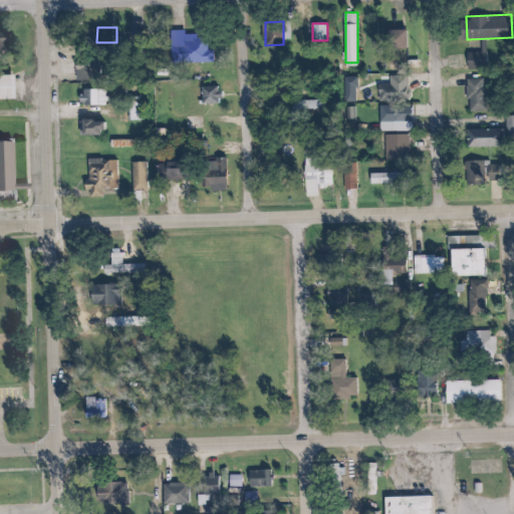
[(0,52),(12,52),(11,29),(0,29),(0,52)]
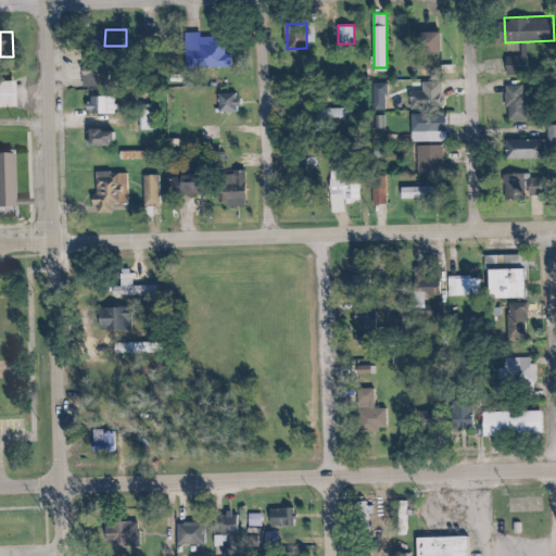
[(228,38),(202,38),(202,32),(190,32),(190,67),(228,67),(228,38)]
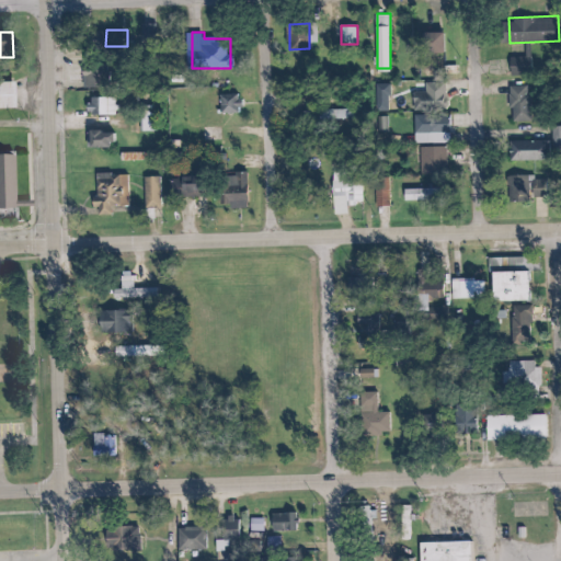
[(450,46),(449,32),(431,32),(431,47),(450,46)]
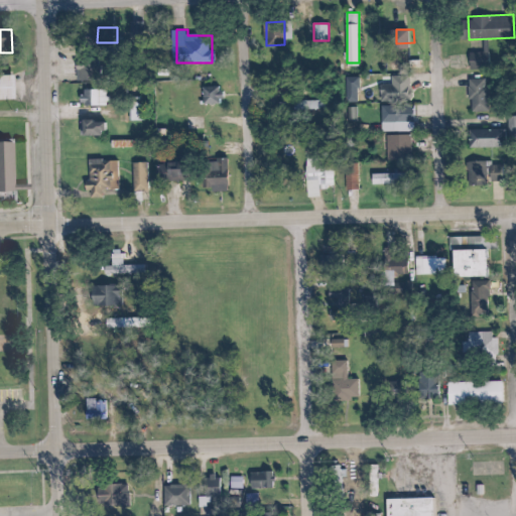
[(494,68),(493,39),(484,40),(484,51),(470,51),(471,69),(494,68)]
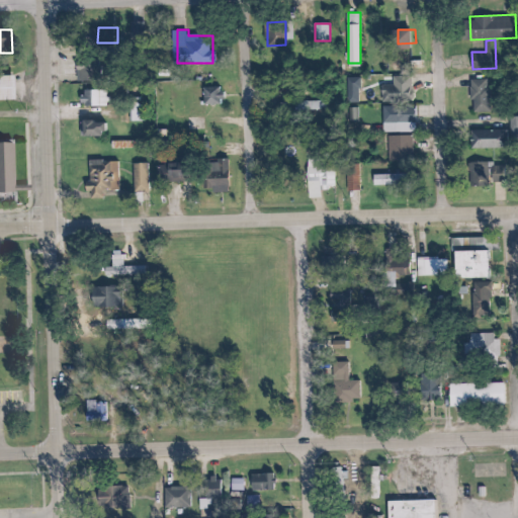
[(413,76),(395,75),(394,98),(412,98),(413,76)]
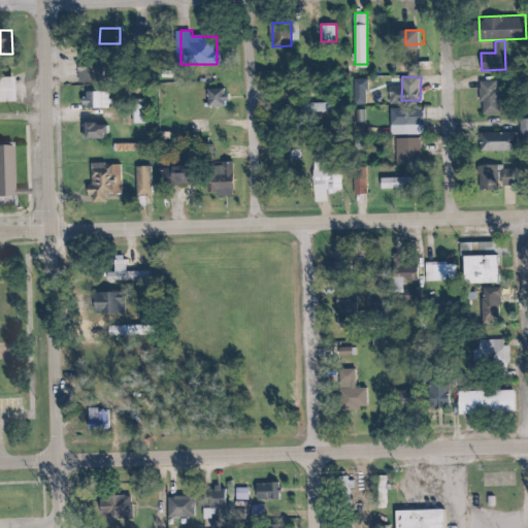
[(494,111),(513,111),(513,79),(481,80),(481,90),(494,90),(494,111)]
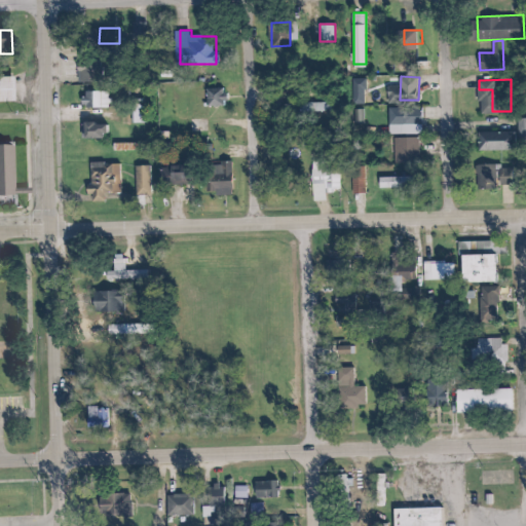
[(235,88),(220,88),(221,104),(236,103),(235,88)]
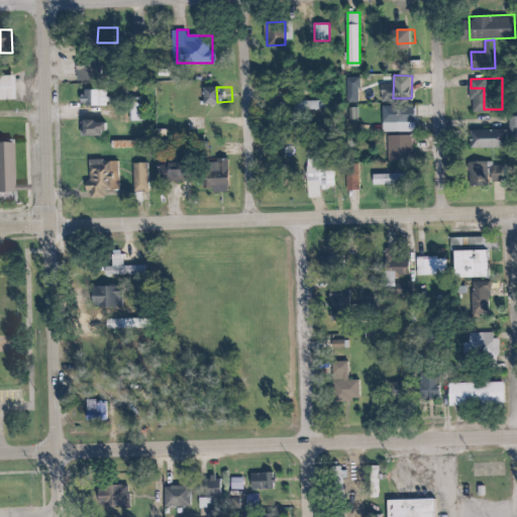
[(94,89),(94,103),(116,102),(115,88),(94,89)]
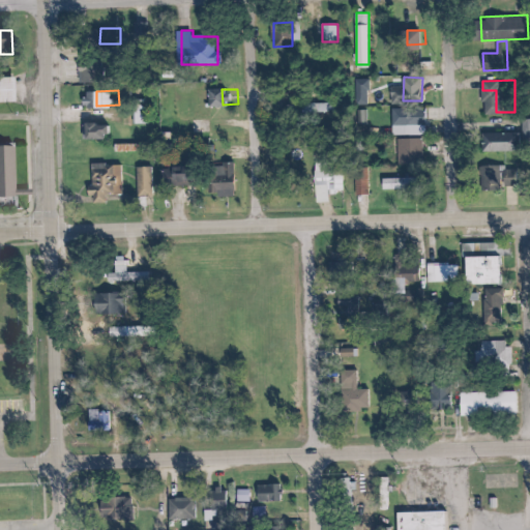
[(405,125),(438,124),(437,107),(404,108),(405,125)]
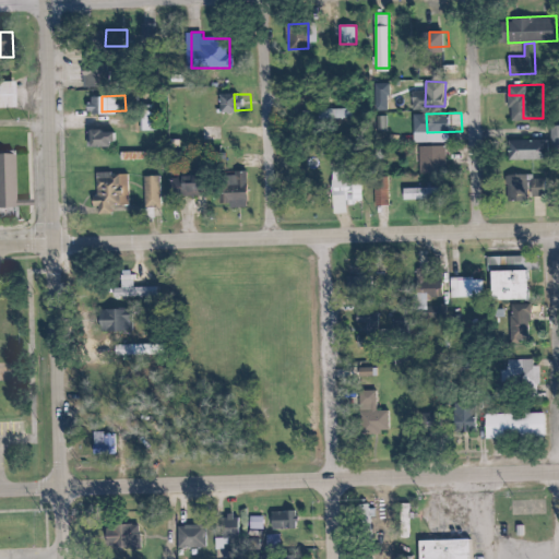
[(546,162),(546,142),(507,142),(507,162),(546,162)]
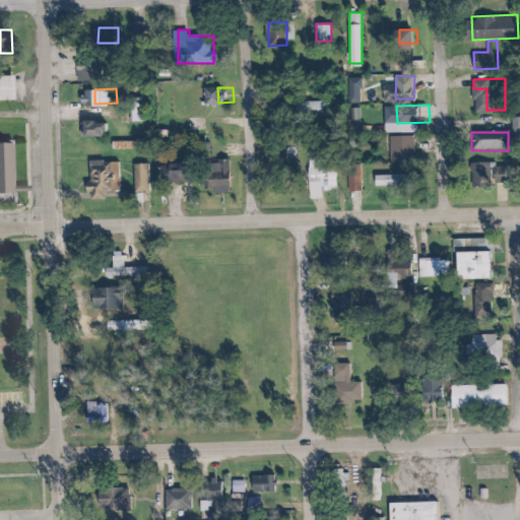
[(0,137),(24,137),(25,205),(0,205),(0,137)]
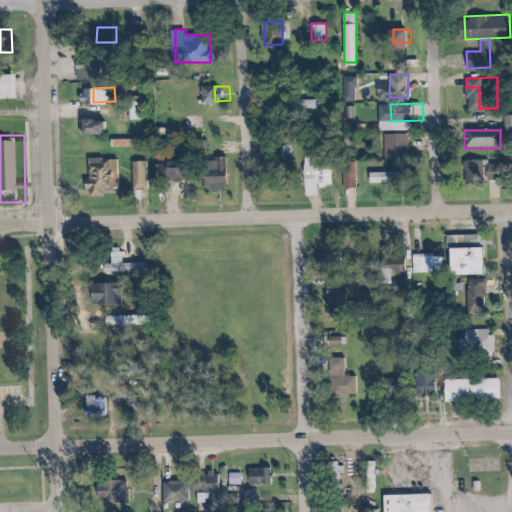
[(408,135),(383,135),(383,160),(408,160),(408,135)]
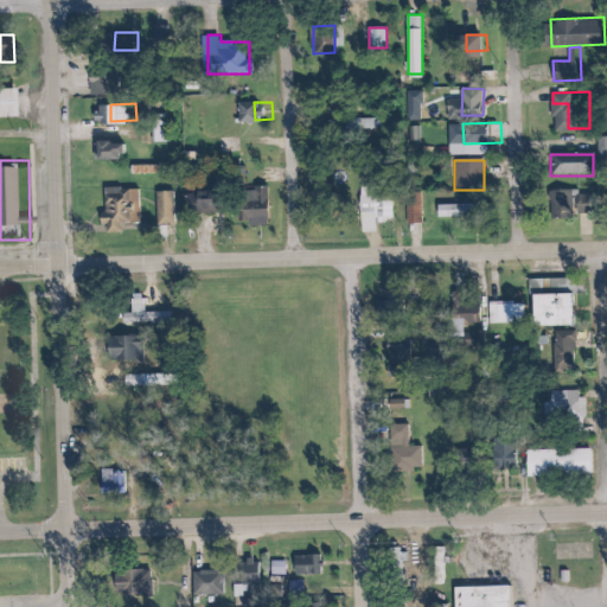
[(236,190),(236,227),(268,227),(268,190),(236,190)]
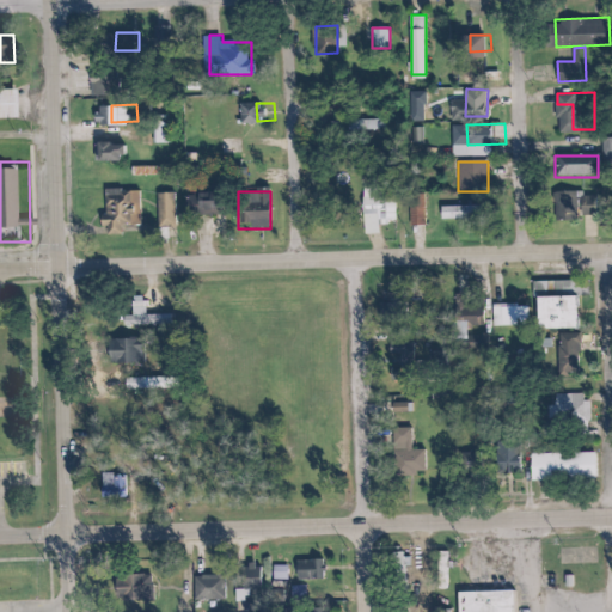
[(219,193),(185,193),(185,215),(219,215),(219,193)]
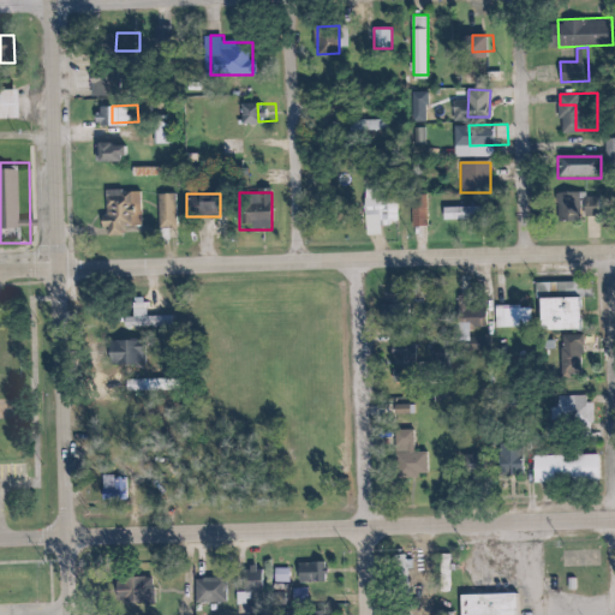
[(556,226),(580,226),(580,193),(556,195),(556,226)]
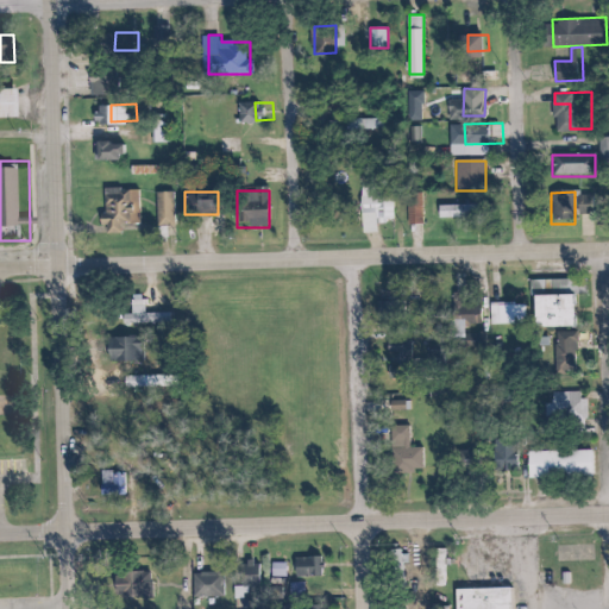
[(156,193),(156,226),(176,226),(176,193),(156,193)]
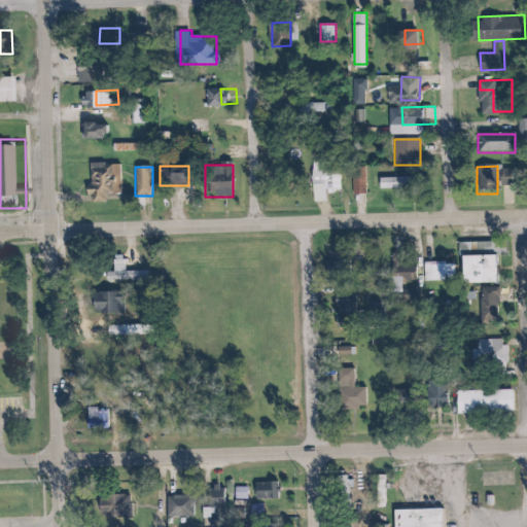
[(499,187),(518,187),(518,170),(500,169),(499,187)]
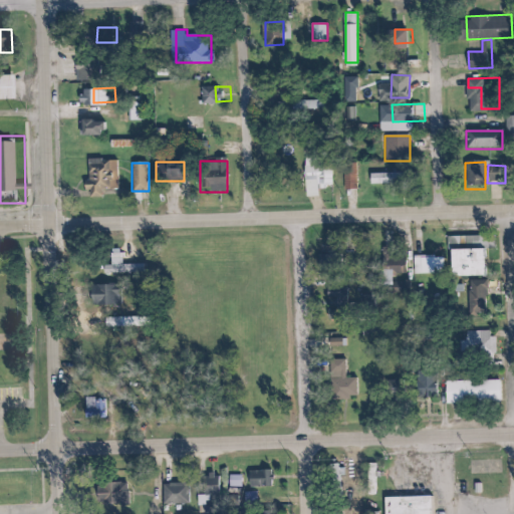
[(333,187),(333,170),(311,170),(311,187),(333,187)]
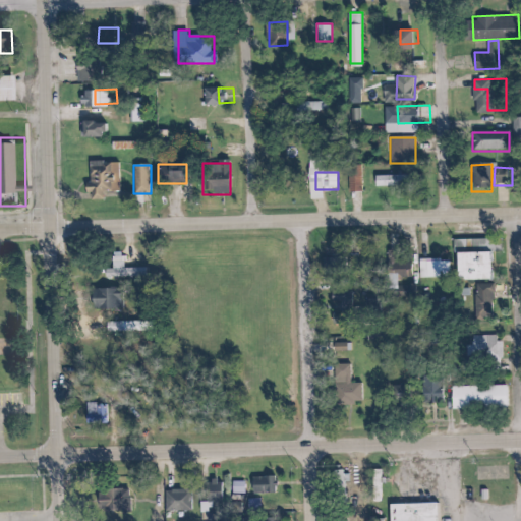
[(377,176),(377,188),(404,188),(404,176),(377,176)]
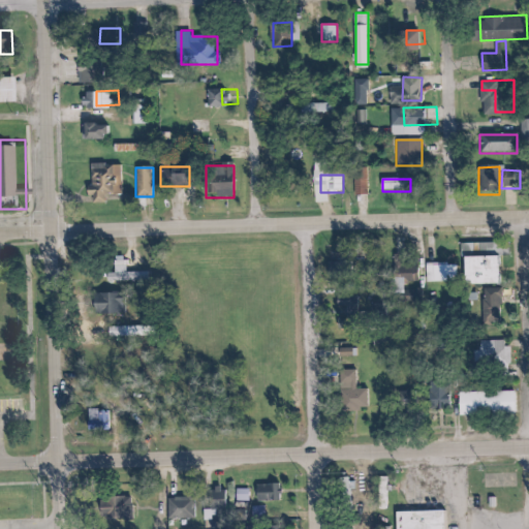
[(496,284),(496,257),(509,257),(508,244),(461,244),(461,258),(471,258),(472,284),(496,284)]
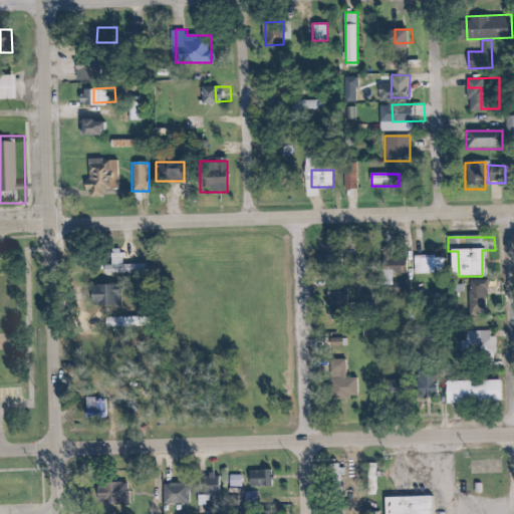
[(487,281),(457,281),(457,315),(486,316),(487,281)]
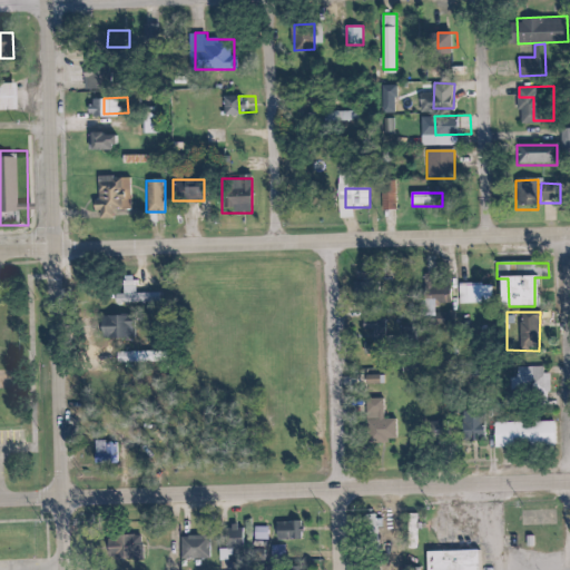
[(385,345),(385,315),(364,315),(364,345),(385,345)]
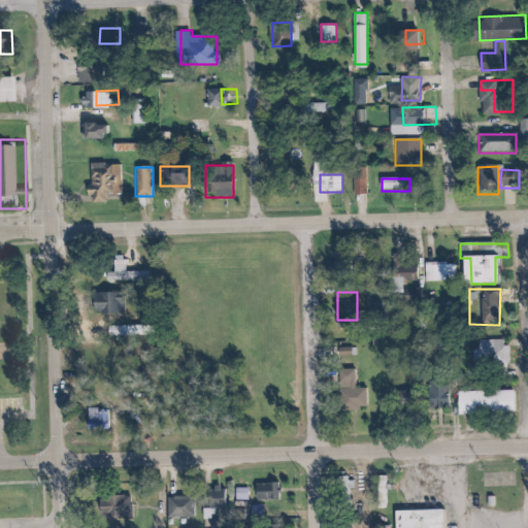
[(473,376),(508,377),(508,345),(506,345),(506,340),(474,340),(473,376)]
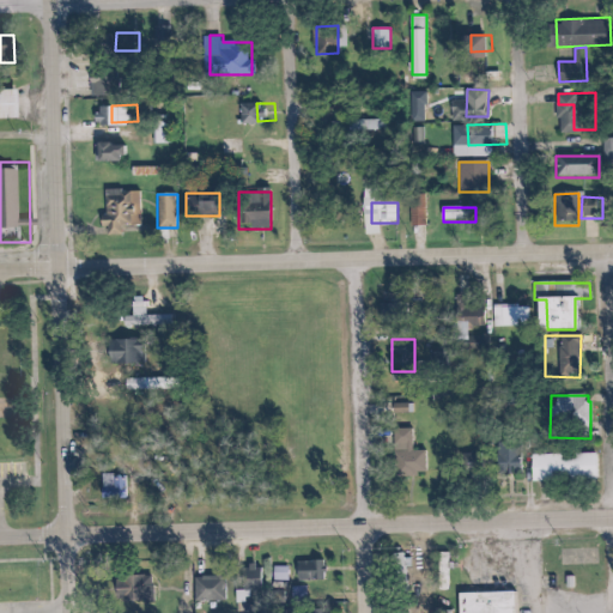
[(394,477),(426,477),(426,451),(416,451),(416,430),(394,430),(394,477)]
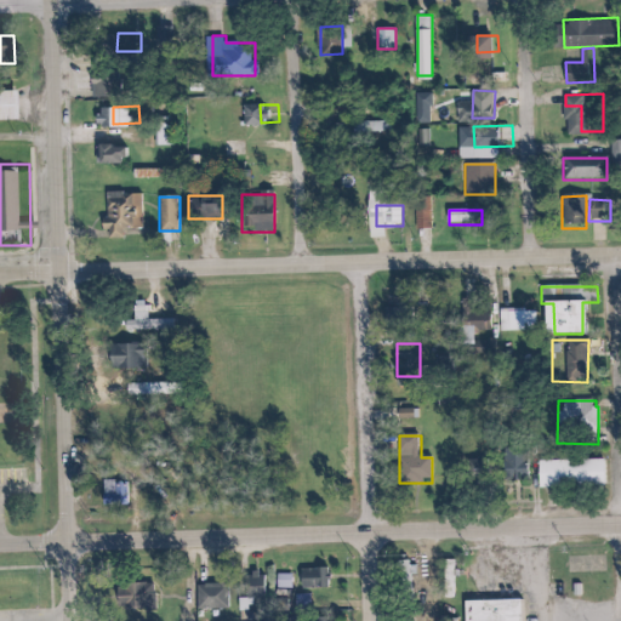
[(529,448),(500,448),(500,482),(529,482),(529,448)]
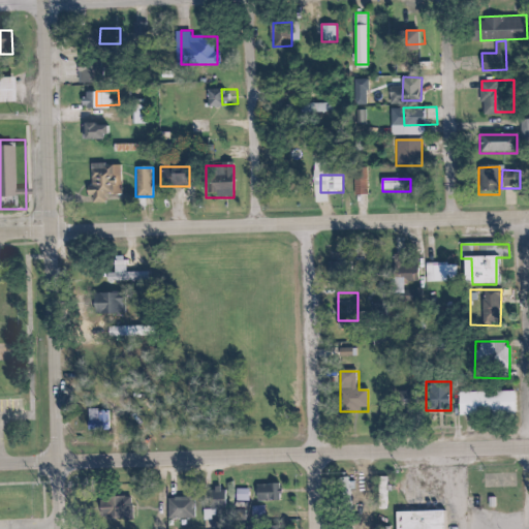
[(459,391),(459,416),(515,416),(515,391),(459,391)]
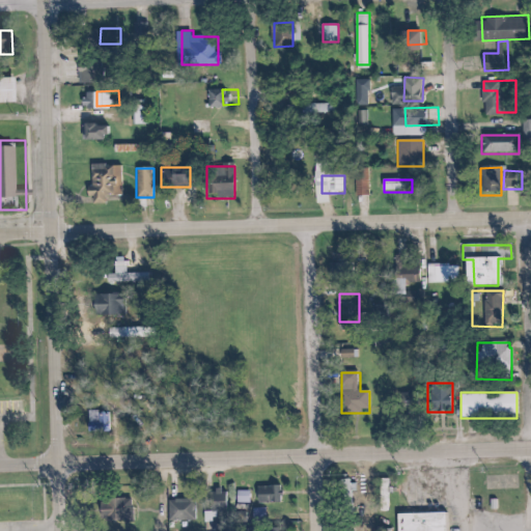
[(102,410),(102,431),(121,431),(120,410),(102,410)]
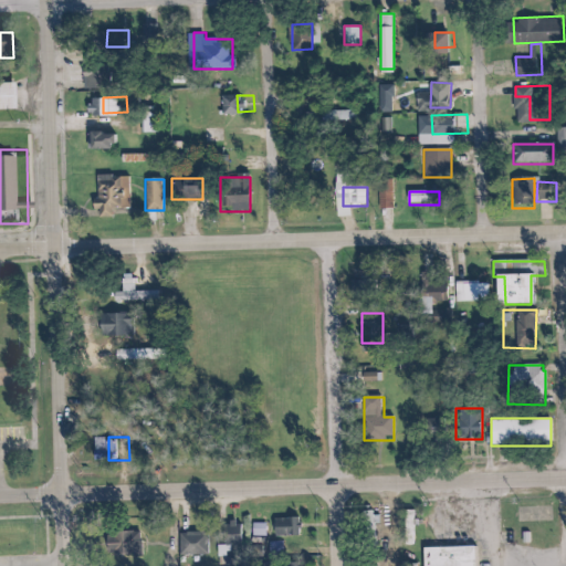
[(378,555),(378,514),(362,514),(362,555),(378,555)]
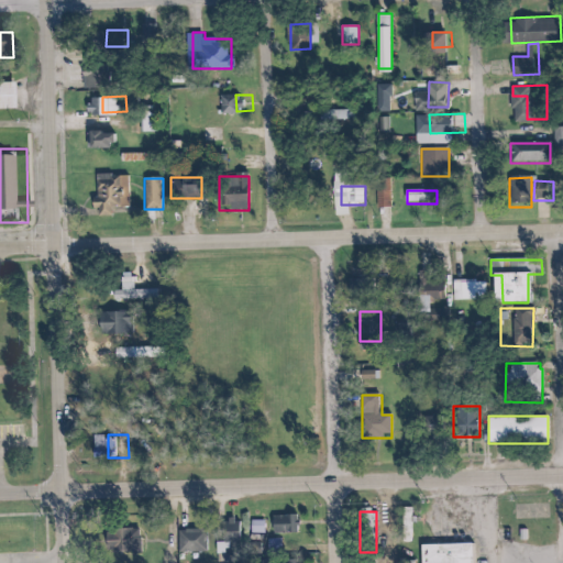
[(299,516),(268,516),(268,533),(299,533),(299,516)]
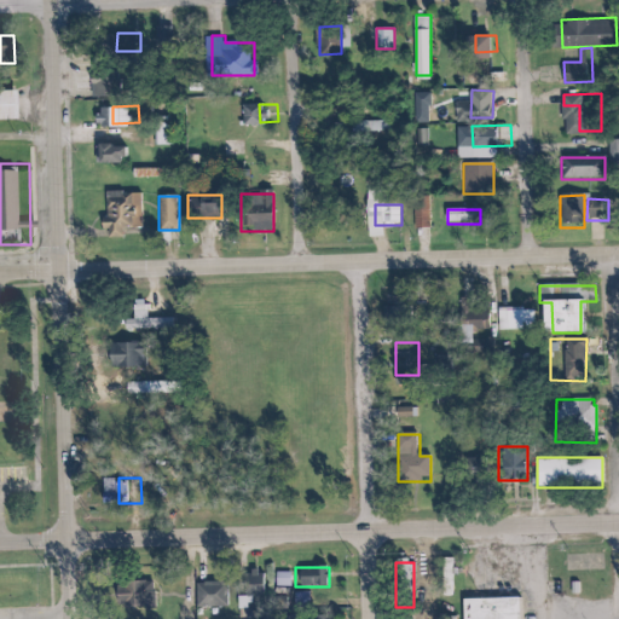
[(278,586),(289,586),(290,574),(278,574),(278,586)]
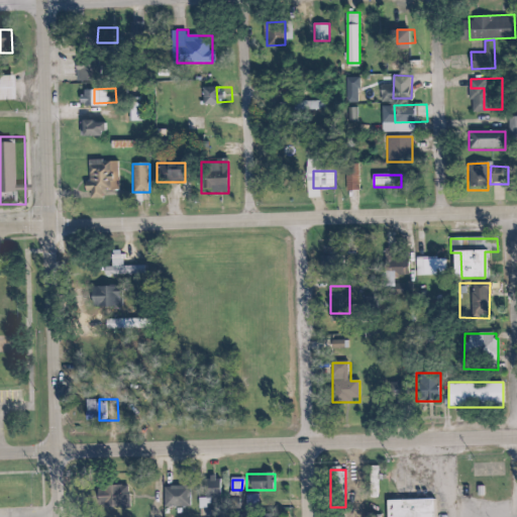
[(222,481),(205,481),(205,500),(222,500),(222,481)]
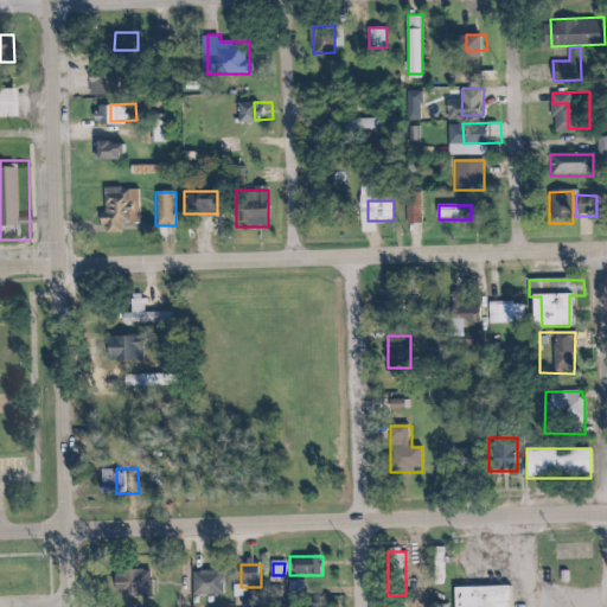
[(192,573),(192,596),(224,596),(224,573),(192,573)]
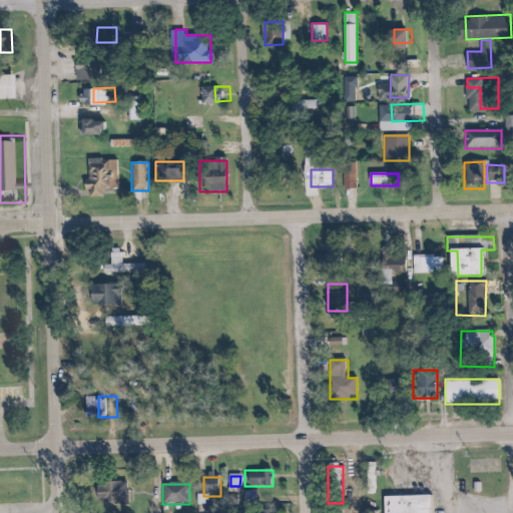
[(244,505),(257,505),(257,493),(244,493),(244,505)]
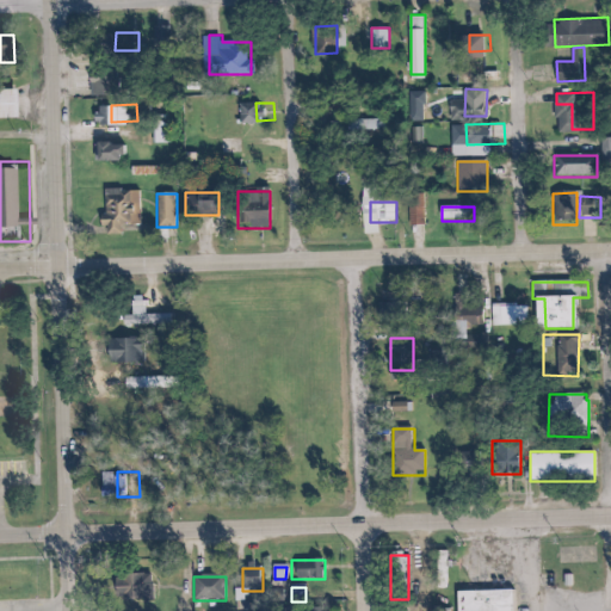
[(474,590),(474,610),(530,610),(530,588),(474,590)]
